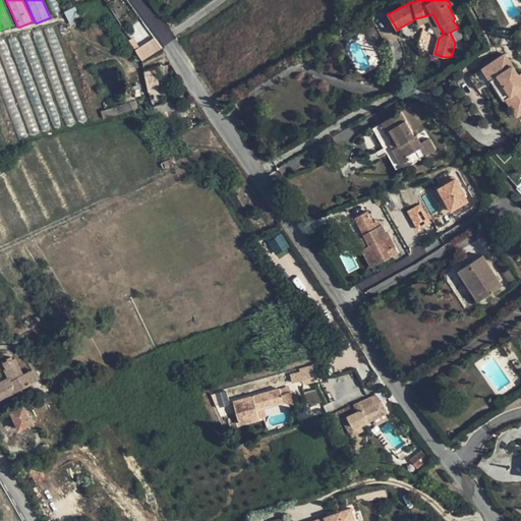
[(432,14),(416,18),(417,24),(429,20),(432,14)]
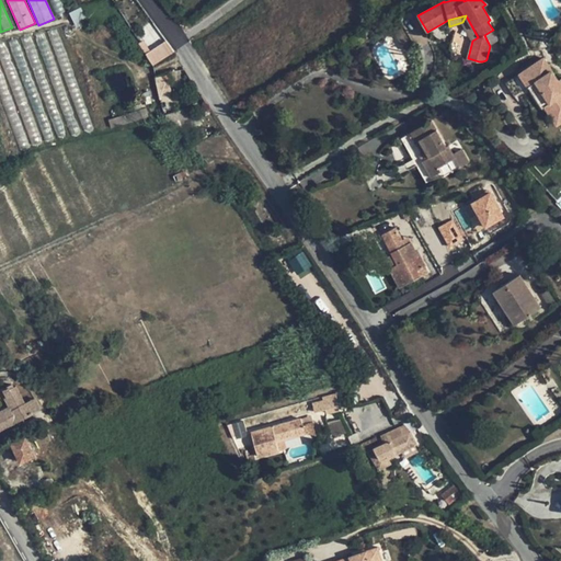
[(466,15),(462,22),(472,41),(478,37),(466,15)]
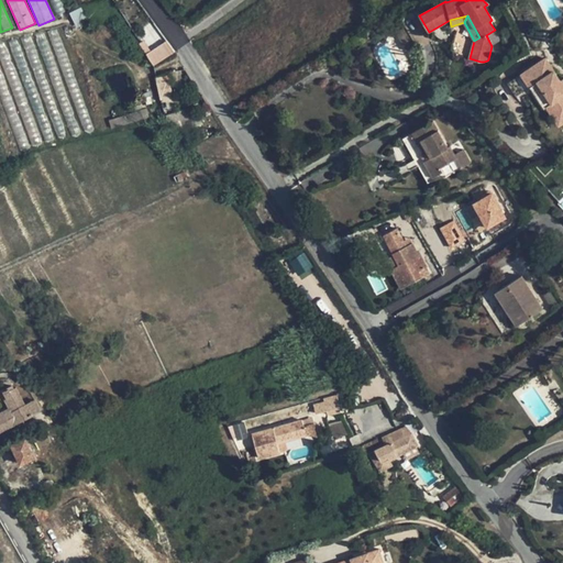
[(406,26),(396,32),(407,52),(416,46),(406,26)]
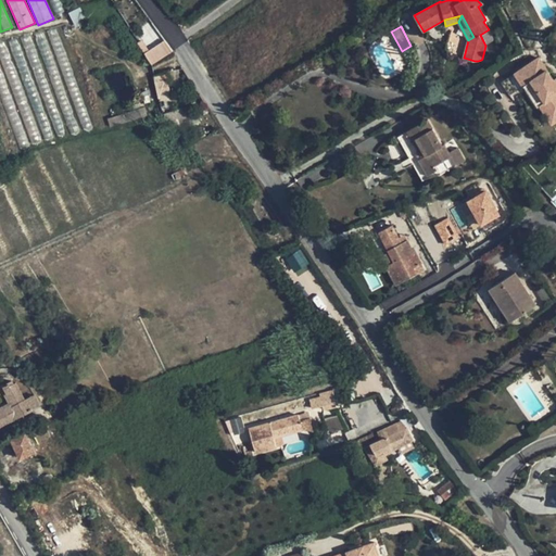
[(143,53),(151,65),(173,52),(165,40),(143,53)]
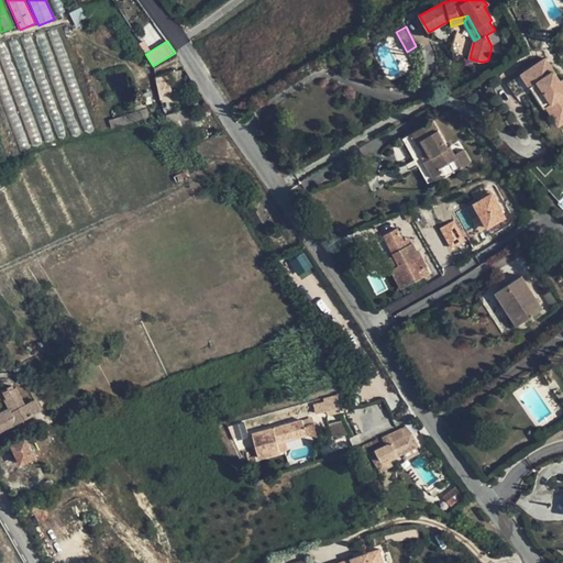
[(521,73),(529,86),(538,80),(552,101),(545,106),(554,118),(562,112),(562,77),(560,79),(544,57),(521,73)]
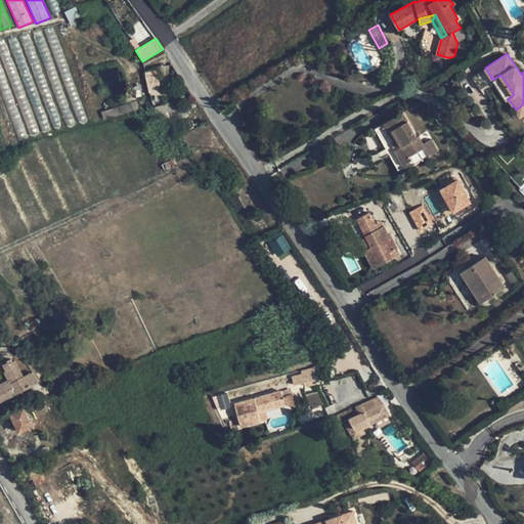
[(492,80),(485,68),(472,77),(480,88),(492,80)]
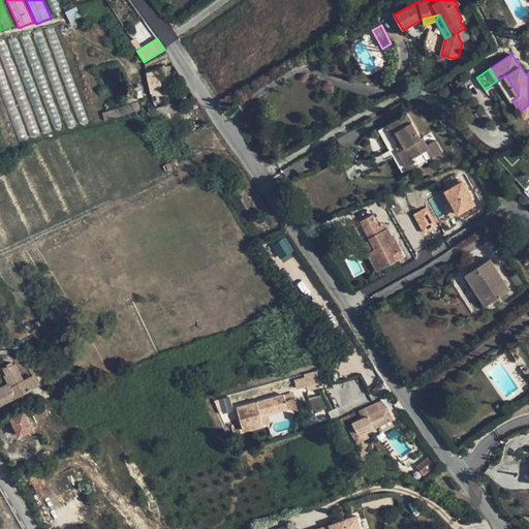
[(512,99),(519,95),(505,75),(497,81),(510,100),(512,99)]
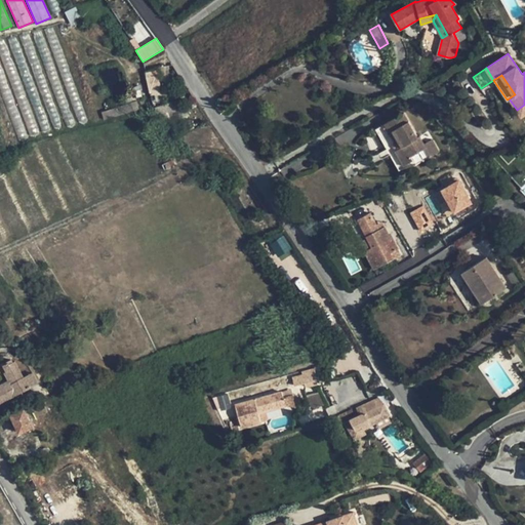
[(131,103),(102,112),(105,119),(133,111),(131,103)]
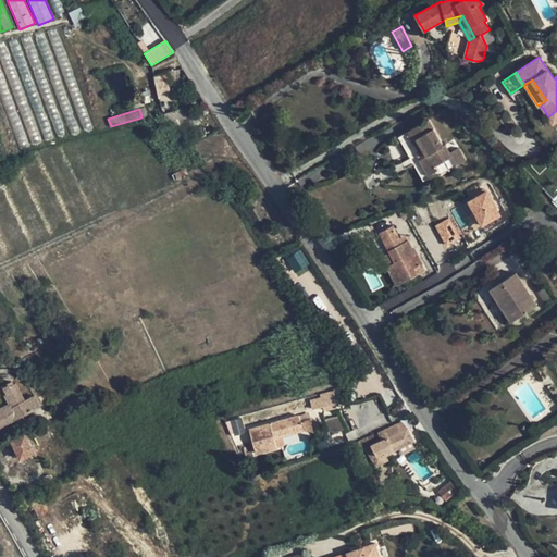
[(199,123),(197,113),(171,124),(176,130),(199,123)]
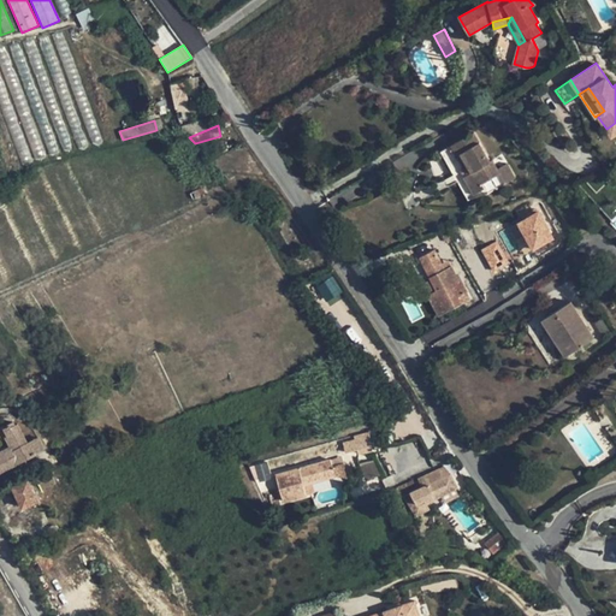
[(474,134),(440,152),(454,175),(458,184),(467,199),(487,195),(489,194),(497,189),(504,184),(516,178),(508,164),(498,170),(492,160),(491,161),(474,134)]
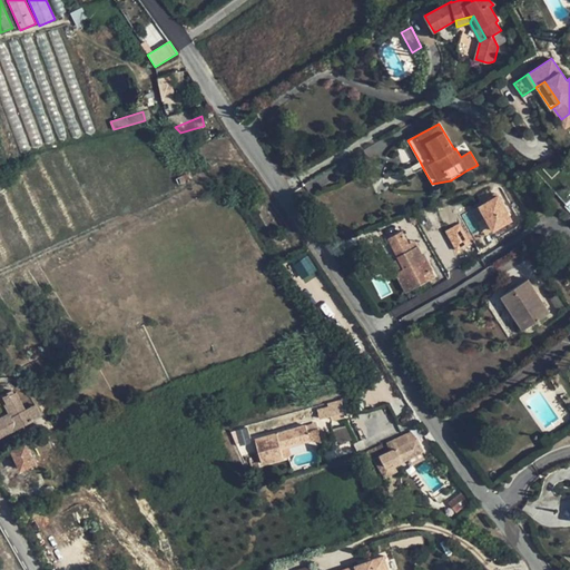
[(569,166),(568,164),(546,183),(558,196),(569,184),(569,166)]
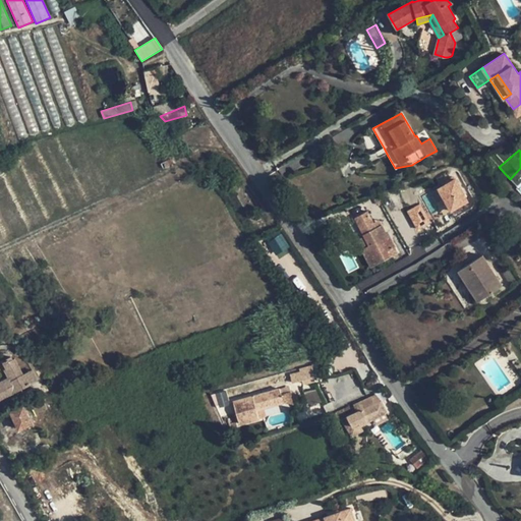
[(455,178),(438,187),(450,212),(468,201),(455,178)]
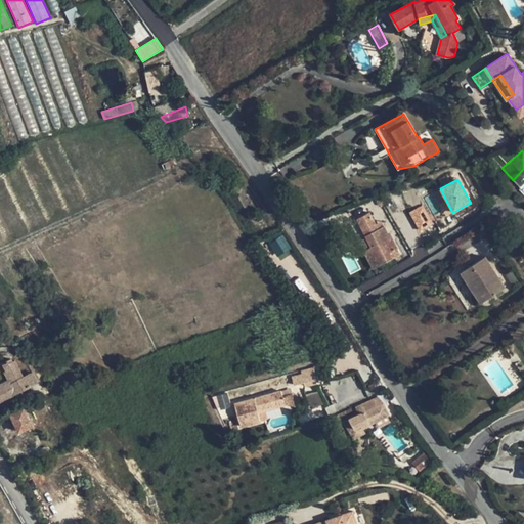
[(407,213),(419,232),(431,225),(420,206),(407,213)]
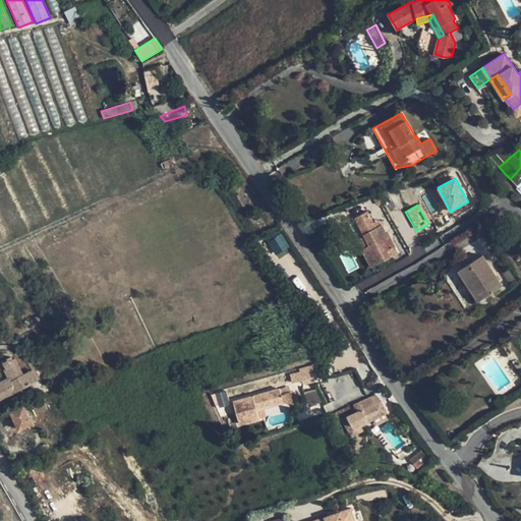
[(367,212),(355,218),(364,236),(369,245),(362,249),(371,268),(391,257),(388,251),(396,247),(388,233),(386,234),(382,225),(377,228),(373,223),(367,212)]
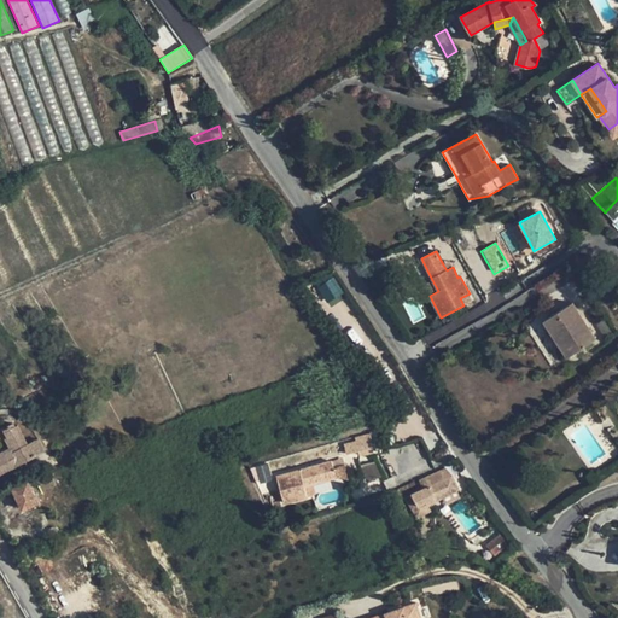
[(432,280),(424,285),(430,296),(438,291),(432,280)]
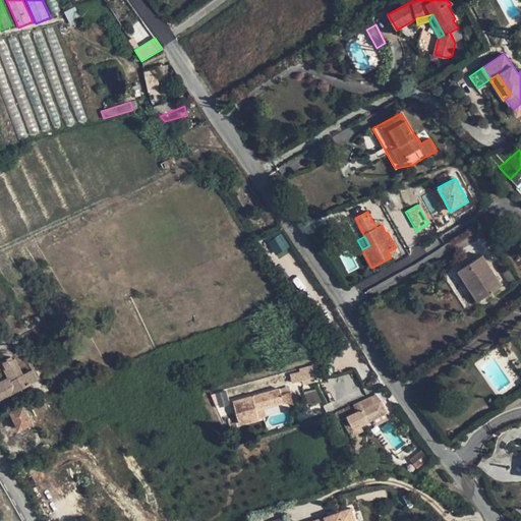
[(283,237),(270,243),(275,253),(288,247),(283,237)]
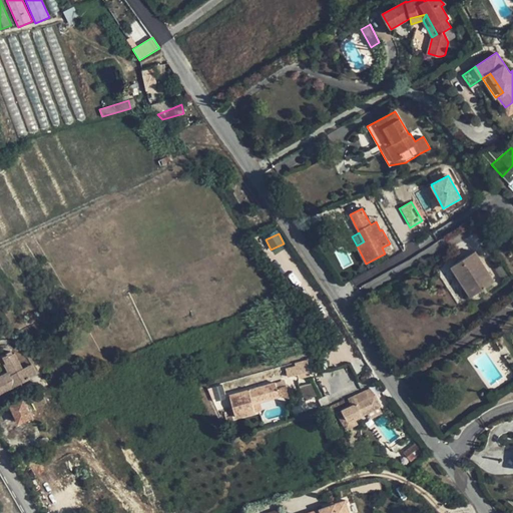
[(452,267),(471,297),(495,282),(475,251),(452,267)]
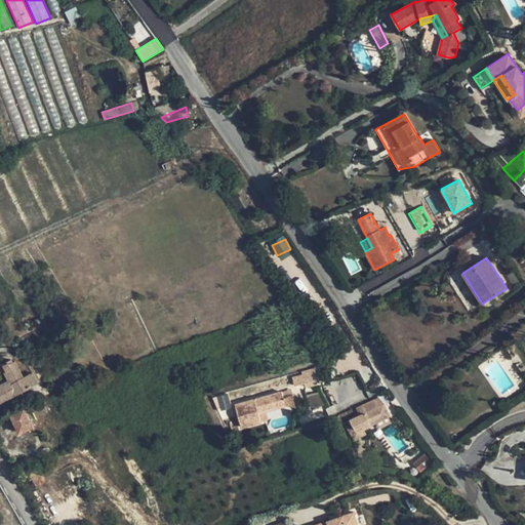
[(54,333),(46,337),(52,348),(59,344),(54,333)]
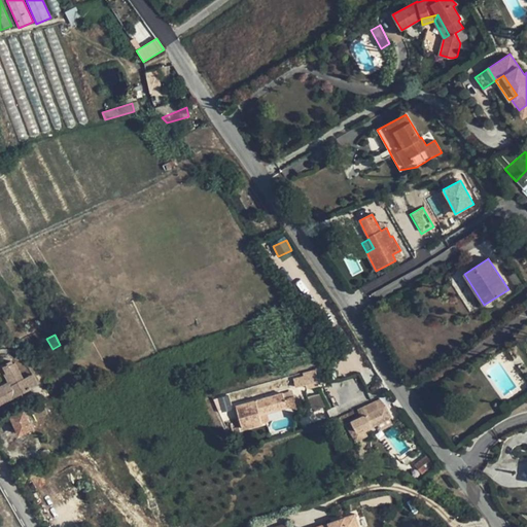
[(0,372),(0,403),(6,400),(3,395),(11,391),(13,396),(39,383),(25,356),(13,363),(12,360),(4,365),(7,373),(5,374),(9,382),(0,386),(0,373),(0,372)]
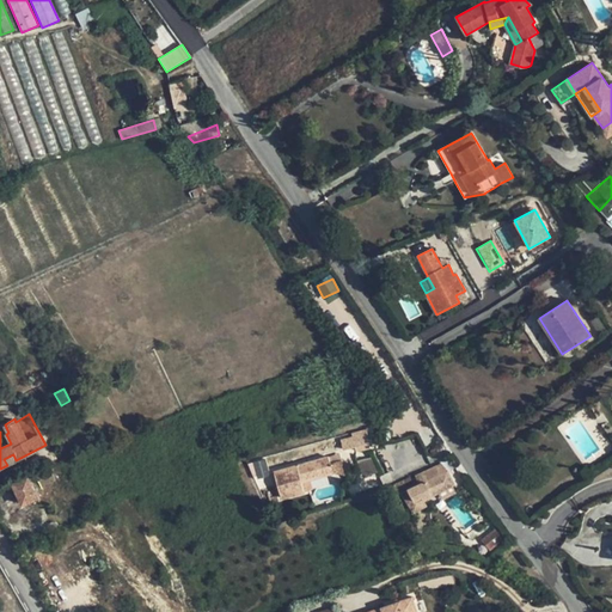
[(353,436),(341,440),(343,450),(355,446),(356,452),(369,448),(366,430),(352,433),(353,436)]
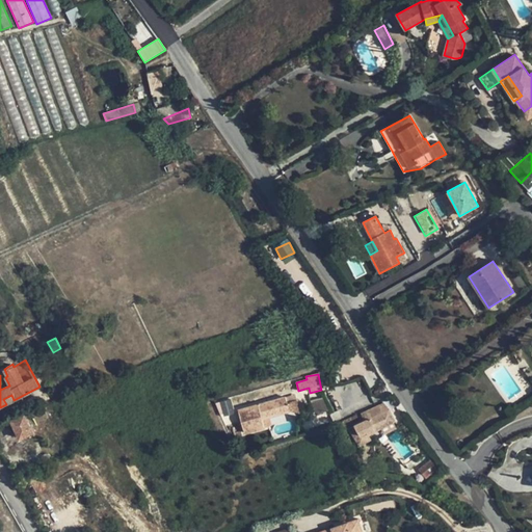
[(11,395),(3,399),(6,404),(14,400),(11,395)]
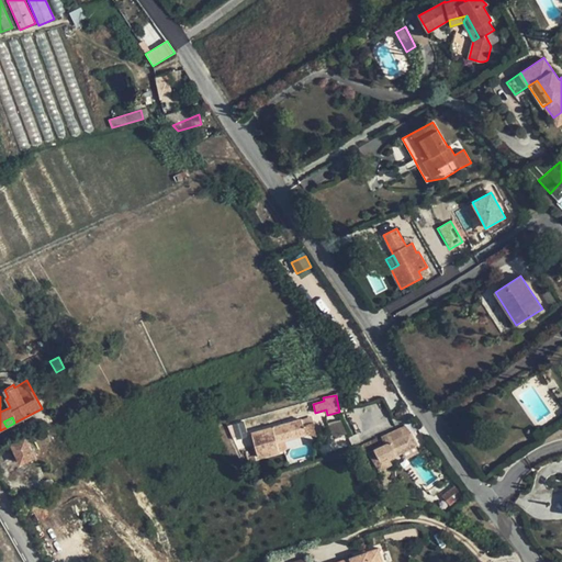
[(251,433),(258,458),(280,451),(277,441),(285,440),(306,434),(303,425),(302,420),(302,419),(251,433)]
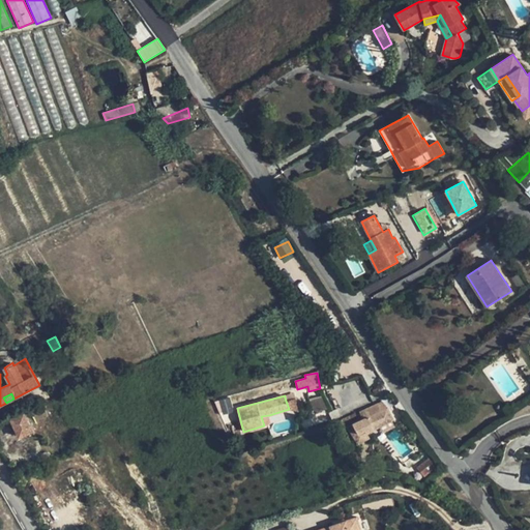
[(320,395),(310,401),(315,414),(326,409),(320,395)]
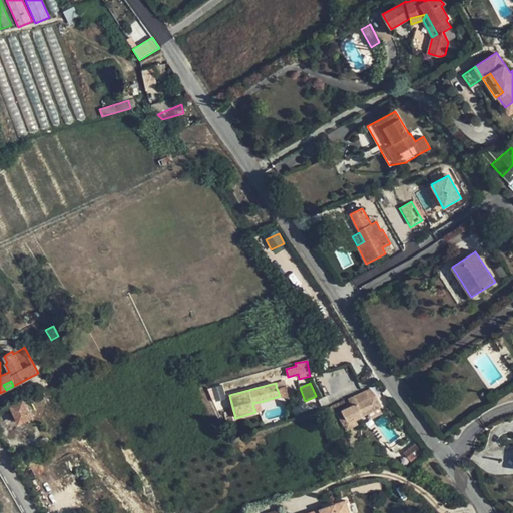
[(212,388),(215,399),(224,396),(221,386),(212,388)]
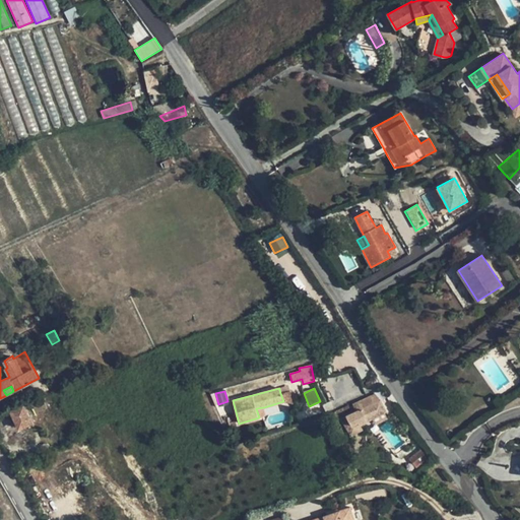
[(288,391),(280,393),(283,401),(294,403),(289,391),(288,391)]
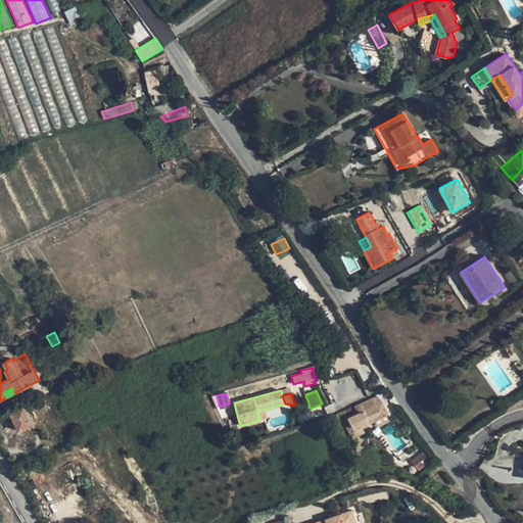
[(359,413),(349,417),(353,427),(361,424),(362,427),(370,424),(382,418),(377,406),(382,403),(378,396),(355,406),(359,413)]
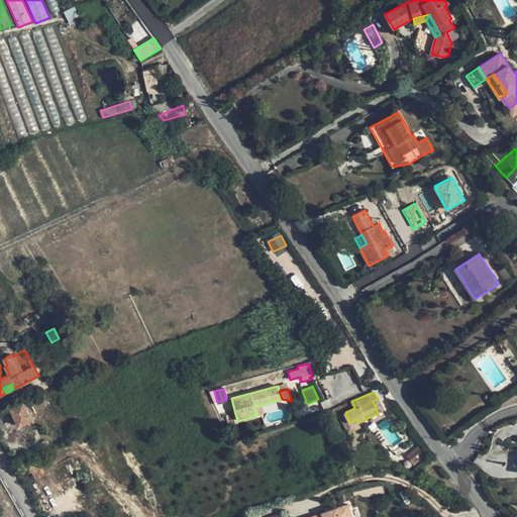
[(378,399),(373,401),(378,413),(383,411),(385,410),(379,398),(378,399)]
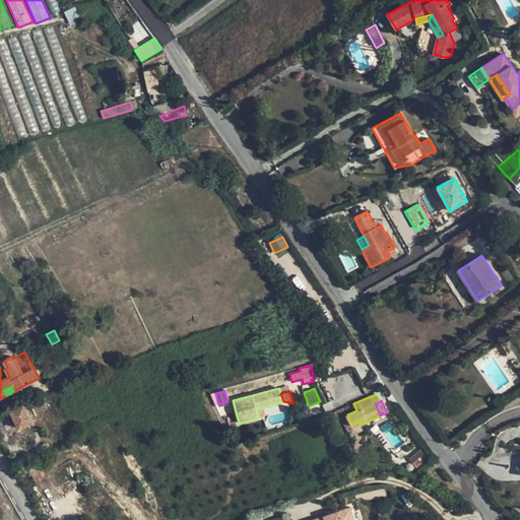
[(11,410),(19,429),(33,423),(24,404),(11,410)]
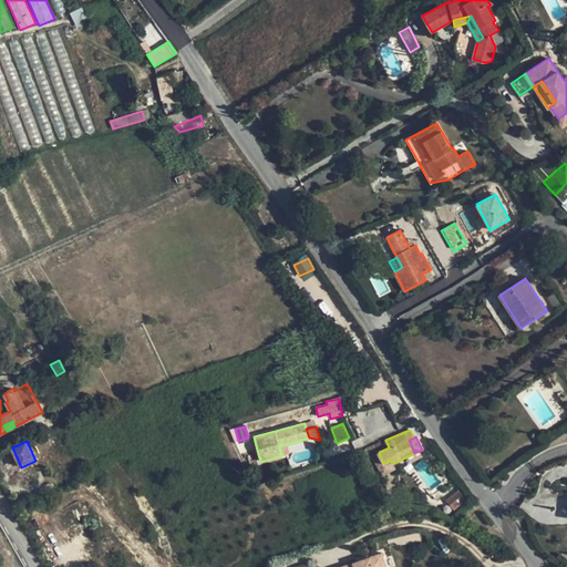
[(290,453),(288,444),(279,445),(282,455),(290,453)]
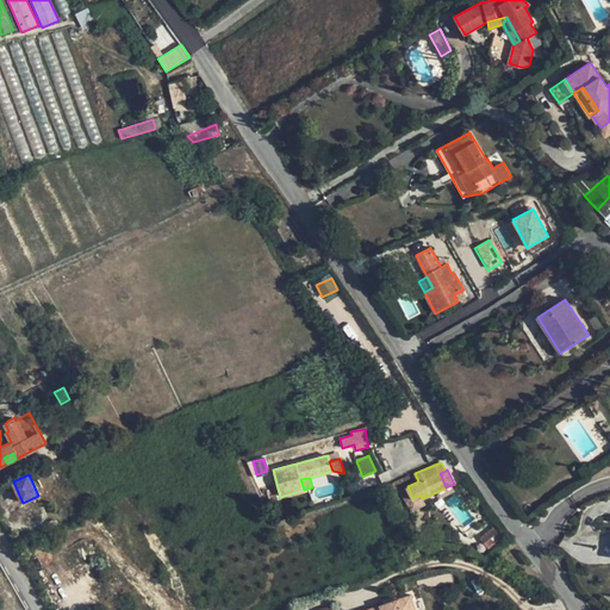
[(454,489),(452,485),(446,487),(431,495),(434,499),(454,489)]
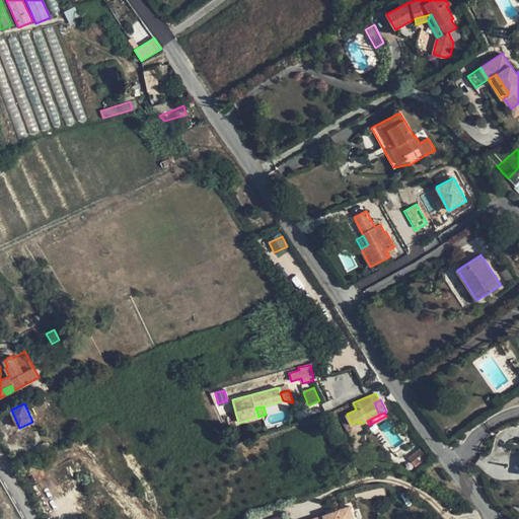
[(351,424),(349,425),(353,433),(362,429),(359,424),(358,421),(351,424)]
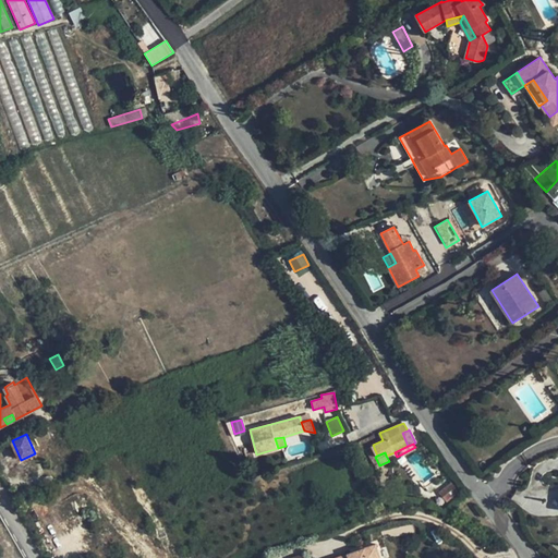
[(434,482),(425,487),(429,493),(437,486),(434,482)]
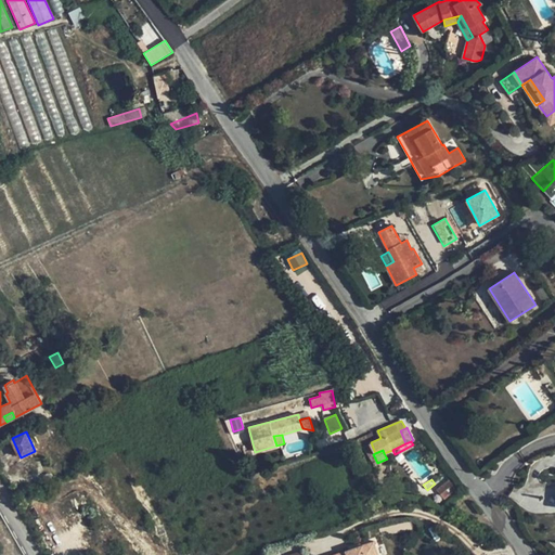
[(334,554),(378,554),(374,541),(334,554)]
